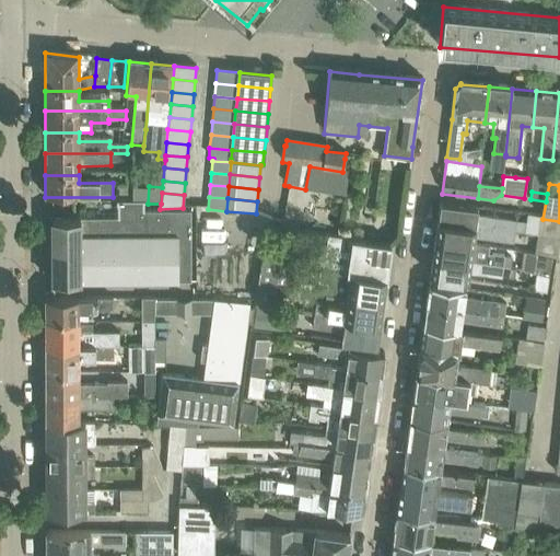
[(117,220),(51,220),(51,284),(189,284),(189,212),(142,211),(142,204),(117,204),(117,220)]
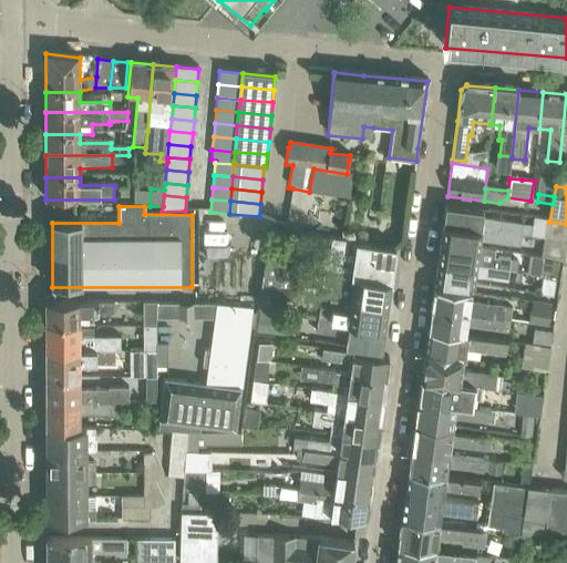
[(443,227),(522,238),(524,226),(524,224),(484,218),(485,213),(445,207),(443,227)]
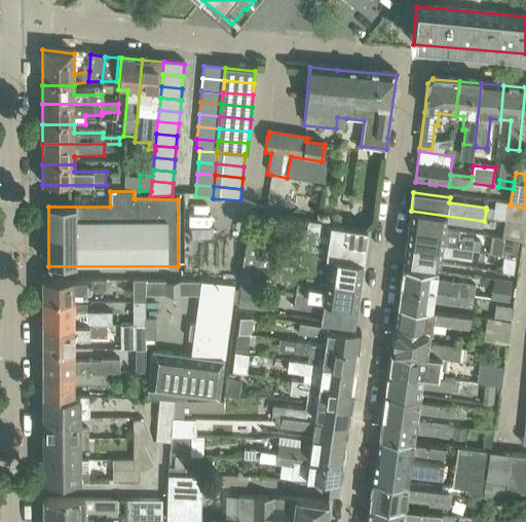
[(505,223),(525,226),(525,219),(525,208),(510,206),(509,206),(505,223)]
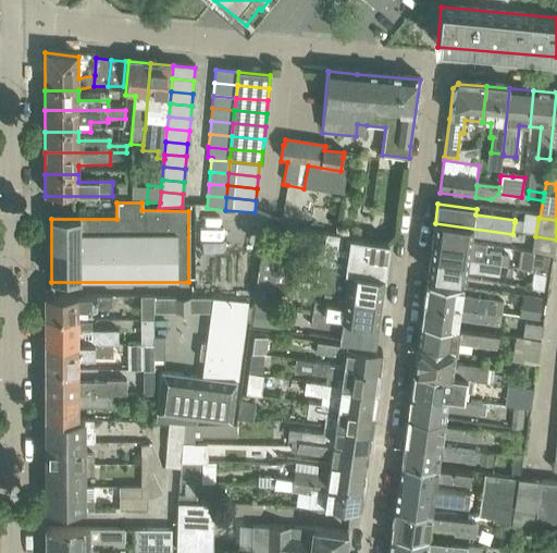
[(433,240),(471,245),(472,236),(511,242),(512,234),(435,223),(433,240)]
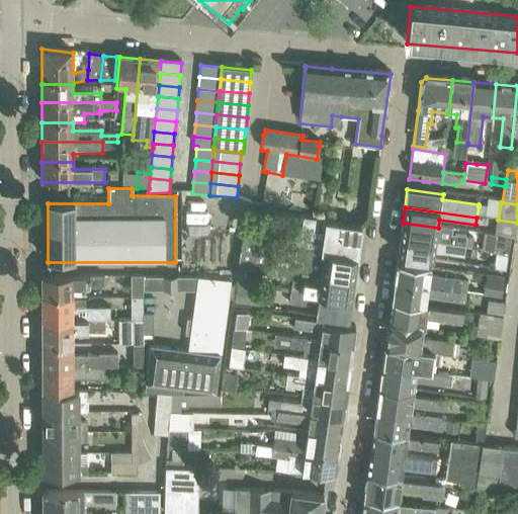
[(356,257),(361,228),(326,223),(303,220),(299,237),(295,237),(294,249),(298,250),(356,257)]
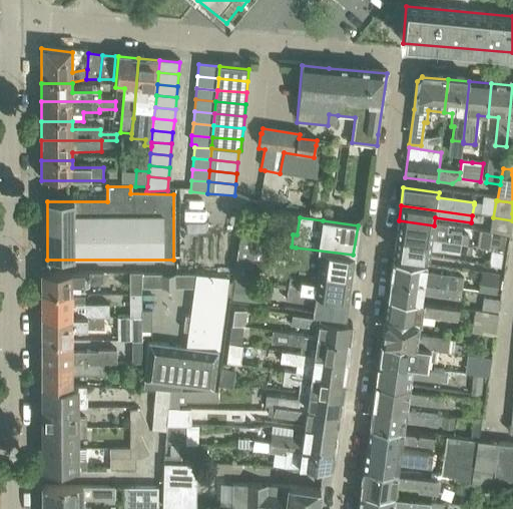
[(512,220),(493,217),(490,234),(493,234),(506,237),(510,237),(512,220)]
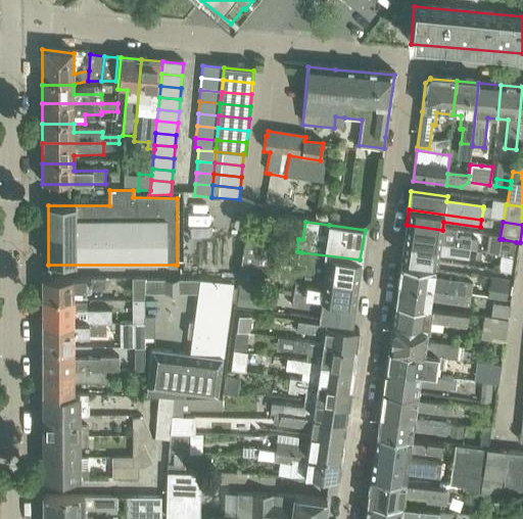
[(407,225),(403,241),(470,250),(477,251),(479,241),(456,238),(457,232),(442,230),(407,225)]
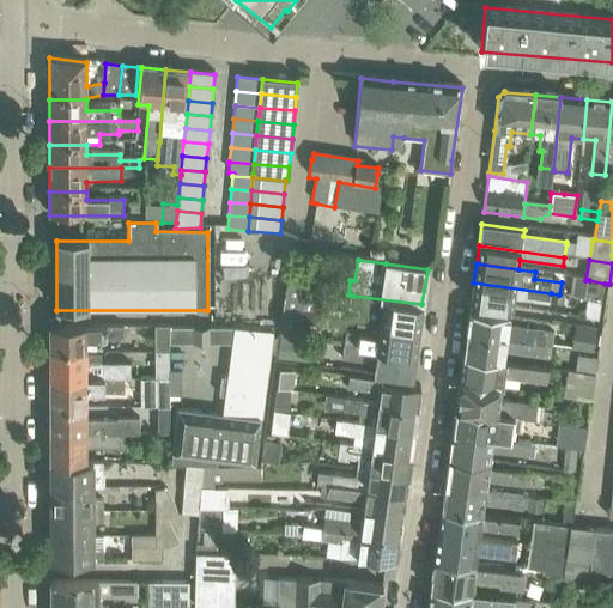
[(289,268),(286,287),(295,289),(296,289),(299,269),(289,268)]
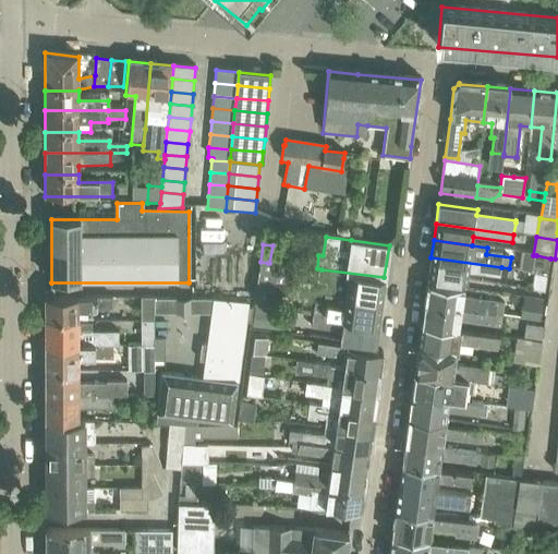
[(536,255),(533,277),(547,279),(550,259),(536,255)]
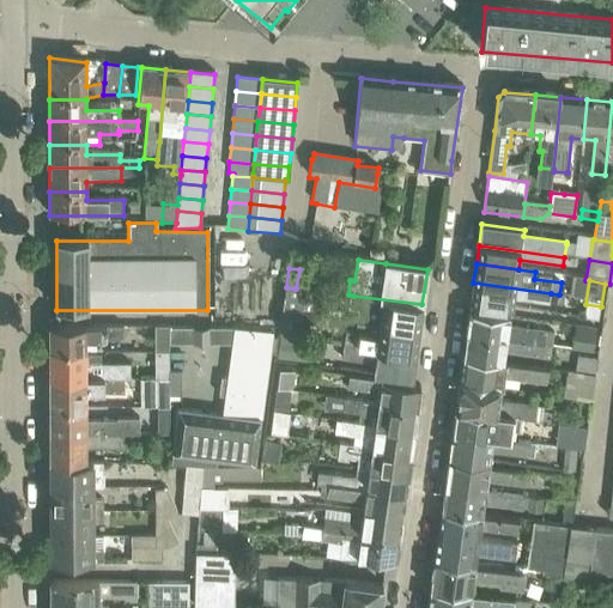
[(473,283),(471,303),(513,309),(514,299),(548,304),(551,293),(473,283)]
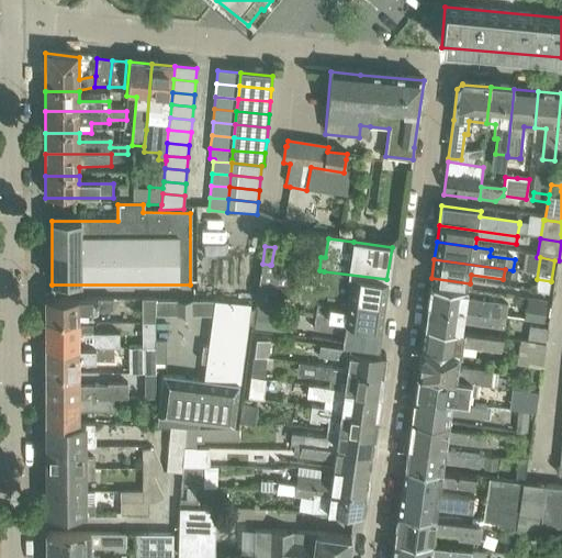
[(262,264),(259,286),(274,288),(283,289),(290,290),(293,268),(271,265),(270,265),(262,264)]
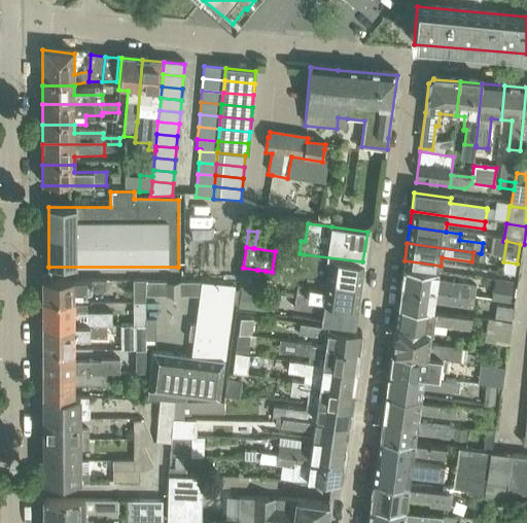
[(304,254),(302,266),(307,267),(306,276),(328,279),(360,283),(360,281),(361,269),(362,262),(304,254)]
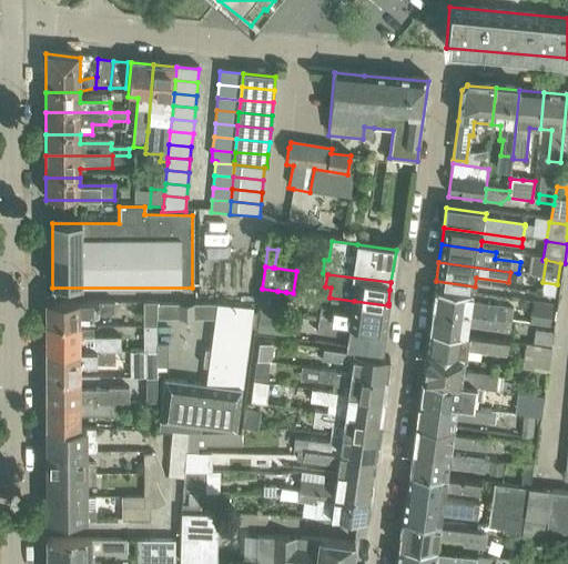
[(555,298),(557,284),(543,282),(540,295),(555,298)]
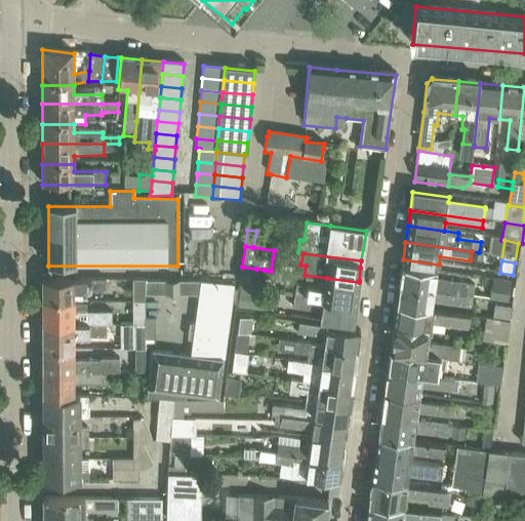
[(242,267),(239,289),(261,292),(265,270),(256,269),(242,267)]
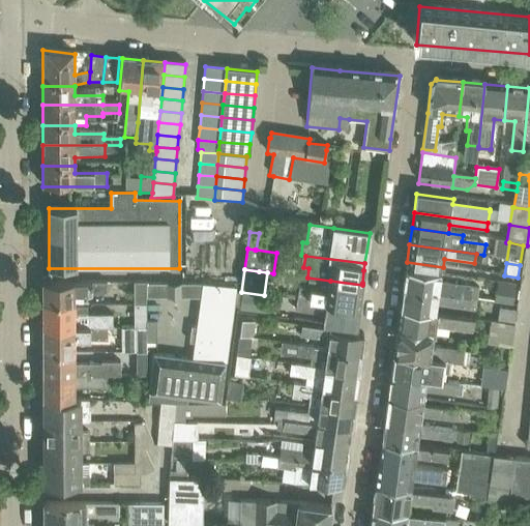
[(406,271),(403,291),(439,295),(439,294),(475,299),(477,289),(441,284),(442,275),(406,271)]
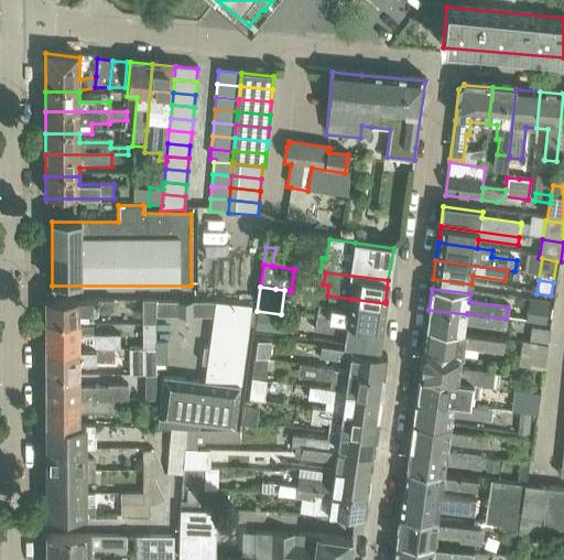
[(318,308),(316,320),(381,327),(384,308),(386,303),(351,299),(351,303),(328,300),(327,309),(318,308)]
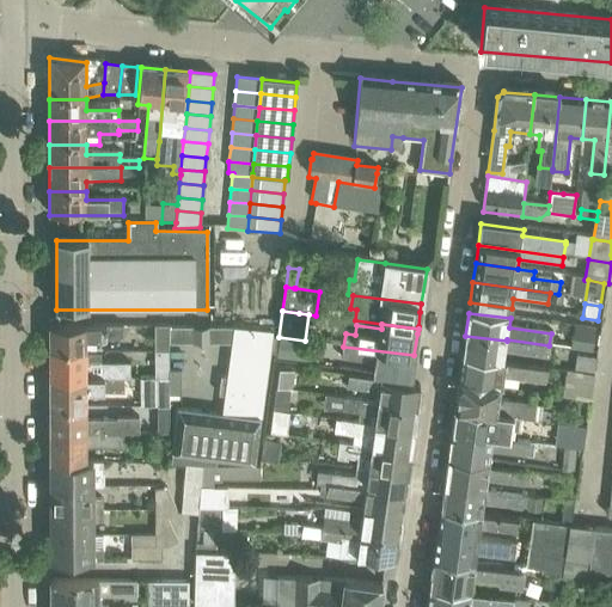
[(124,326),(56,326),(49,326),(49,351),(87,350),(87,341),(123,341),(124,326)]
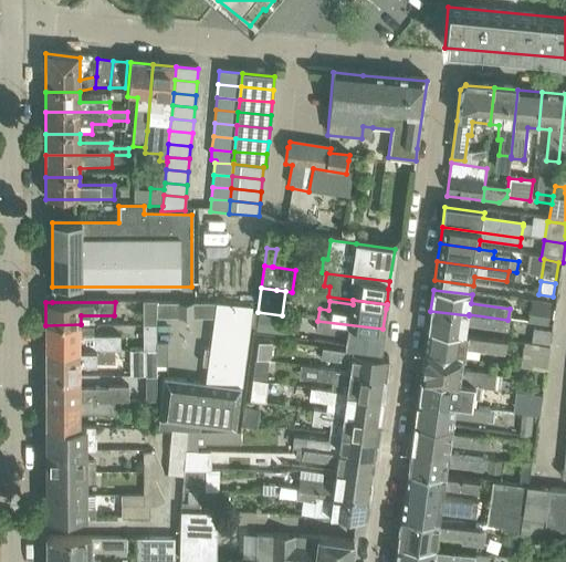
[(156,320),(156,304),(156,302),(143,302),(143,325),(156,325),(156,320)]
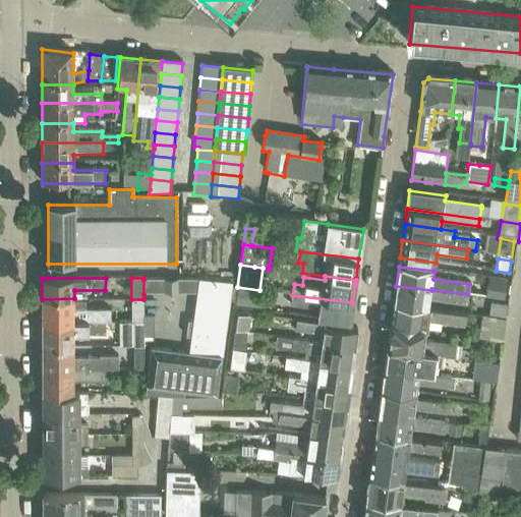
[(508,281),(487,279),(485,297),(505,299),(508,281)]
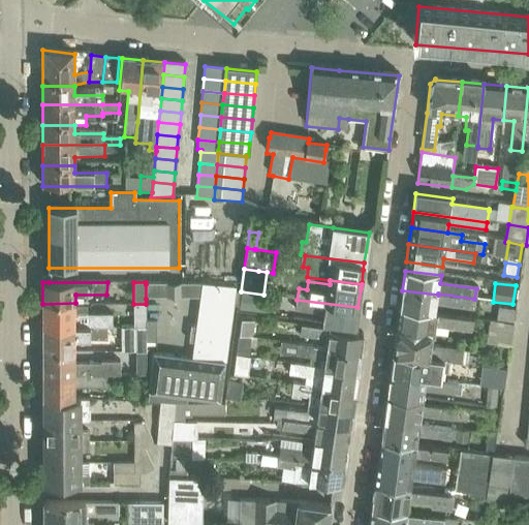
[(146,284),(146,299),(165,299),(165,284),(146,284)]
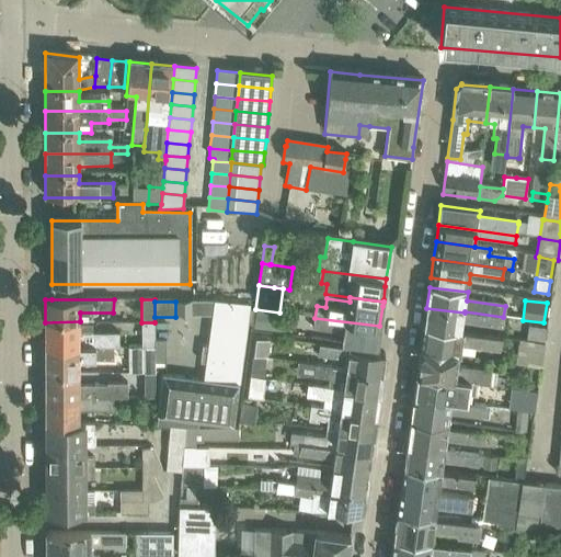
[(191,317),(214,317),(216,302),(191,302),(191,317)]
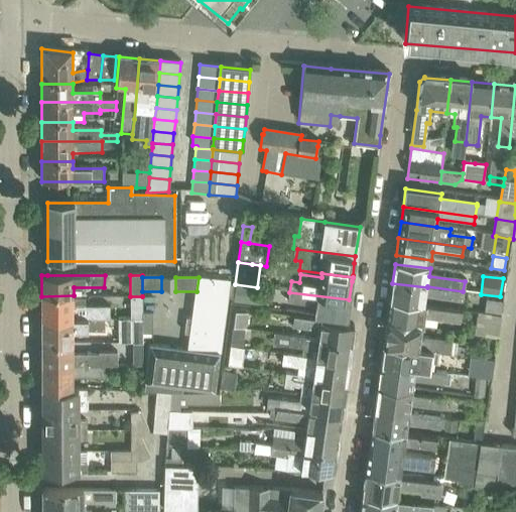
[(186,318),(184,335),(189,336),(187,353),(220,358),(228,299),(233,299),(235,286),(230,285),(230,282),(201,277),(199,277),(197,291),(192,320),(186,318)]
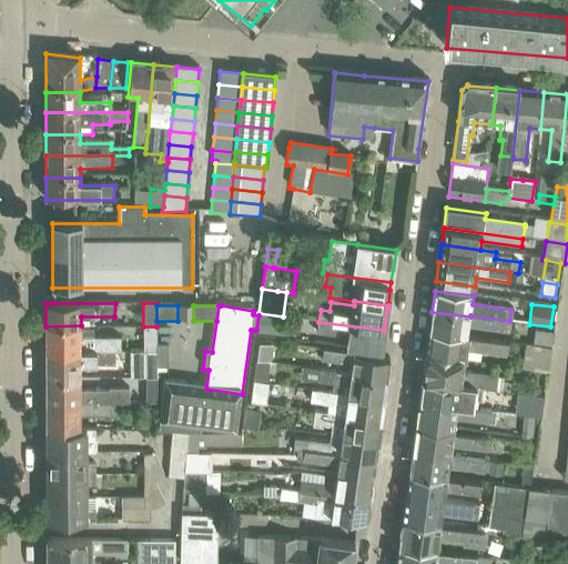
[(432,312),(428,333),(467,339),(469,328),(508,333),(509,321),(470,315),(470,316),(432,312)]
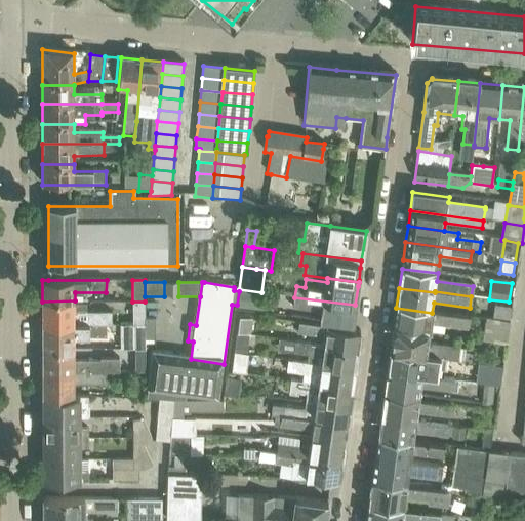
[(240,290),(238,308),(264,312),(266,294),(240,290)]
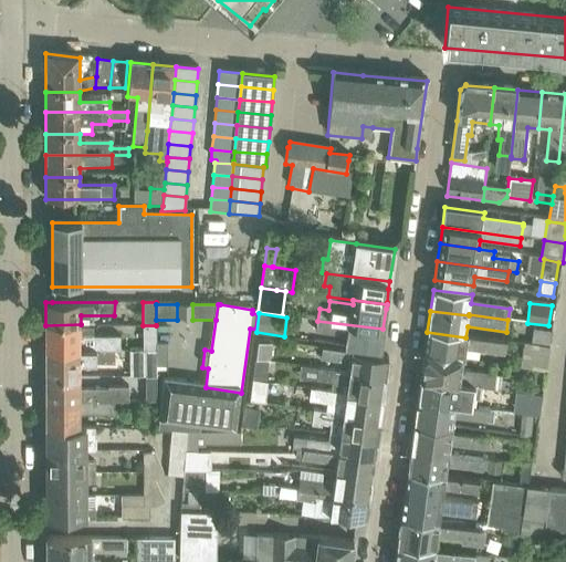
[(383,329),(317,321),(316,335),(347,340),(346,347),(379,352),(383,329)]
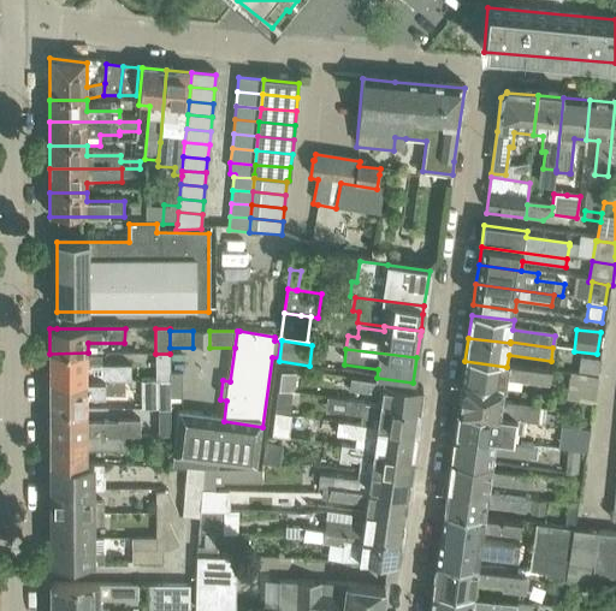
[(51,384),(125,383),(130,383),(130,367),(101,367),(101,357),(101,355),(88,355),(88,353),(49,354),(51,384)]
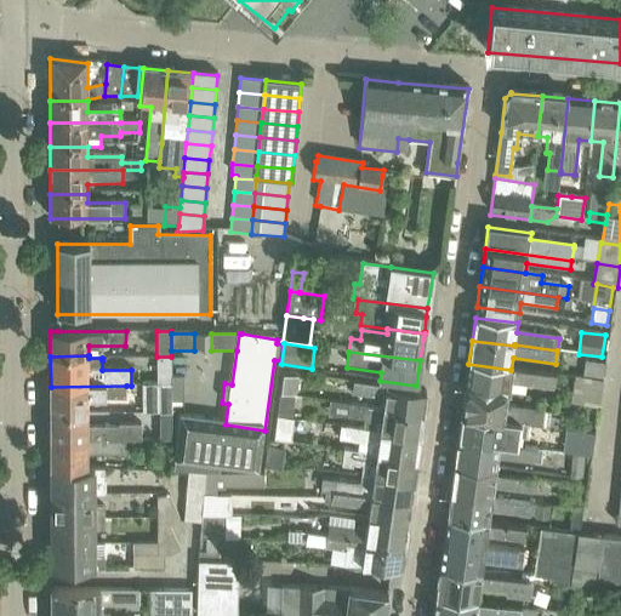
[(171,377),(171,357),(157,357),(157,386),(159,386),(171,386),(171,377)]
